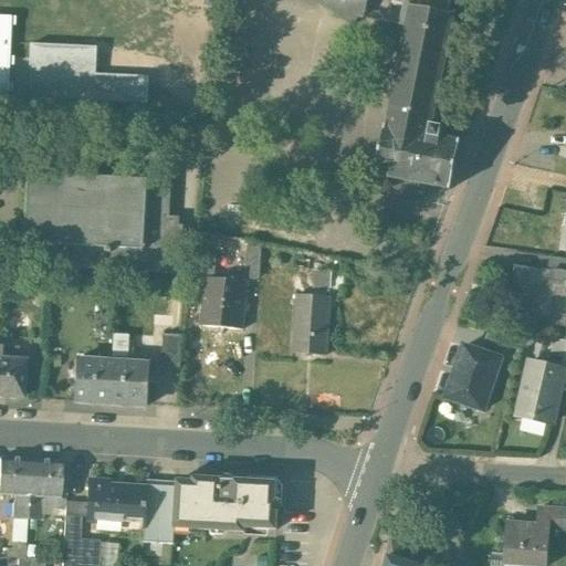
[(316,0),(322,1),(322,3),(353,25),(358,18),(364,19),(367,0),(316,0)]
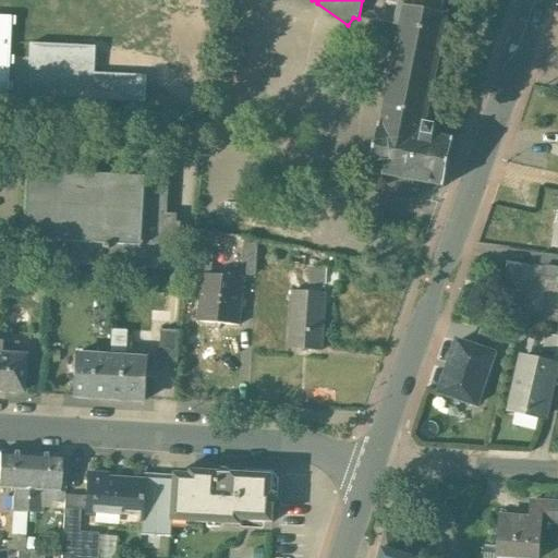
[(445,0),(388,0),(387,4),(400,8),(397,25),(402,26),(381,125),(379,125),(366,190),(407,198),(411,179),(440,185),(452,137),(433,134),(435,125),(425,123),(444,33),(457,36),(461,17),(443,14),(445,0)]
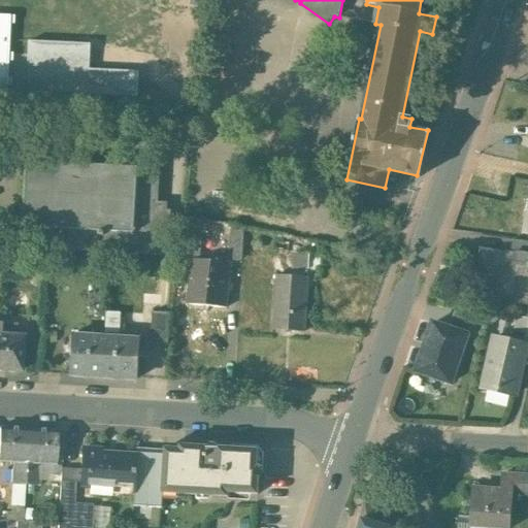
[(90,43),(28,41),(26,92),(137,96),(138,91),(138,71),(89,69),(90,43)]
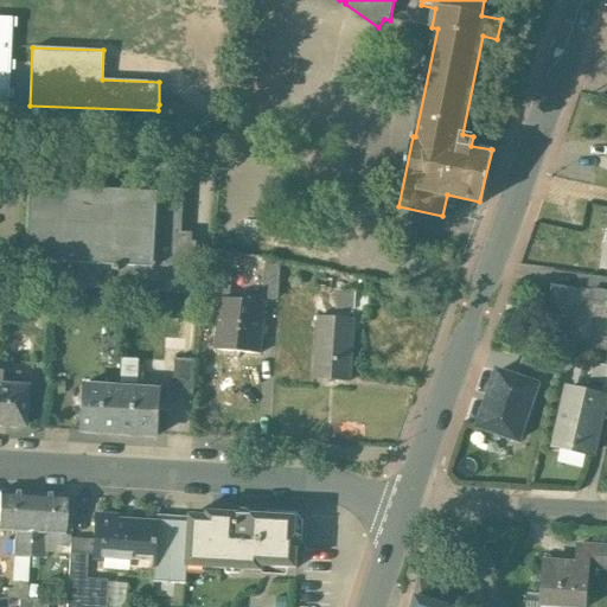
[(157,193),(29,185),(25,261),(46,262),(45,286),(187,294),(190,234),(181,234),(184,183),(158,181),(157,193)]
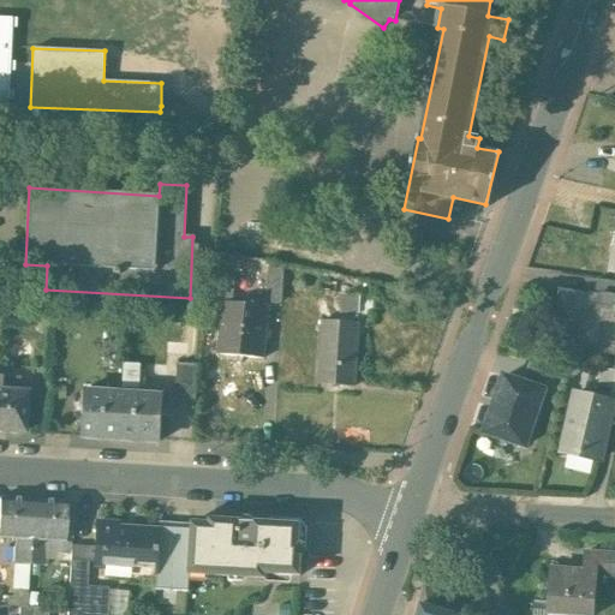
[(282,264),(268,263),(266,302),(280,302),(282,264)]
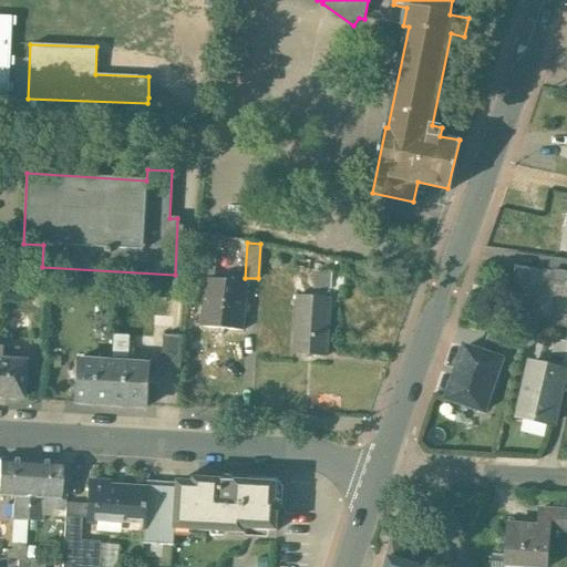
[(566,259),(550,258),(548,271),(518,268),(516,288),(533,290),(531,302),(525,302),(523,316),(521,315),(519,321),(566,327),(566,259)]
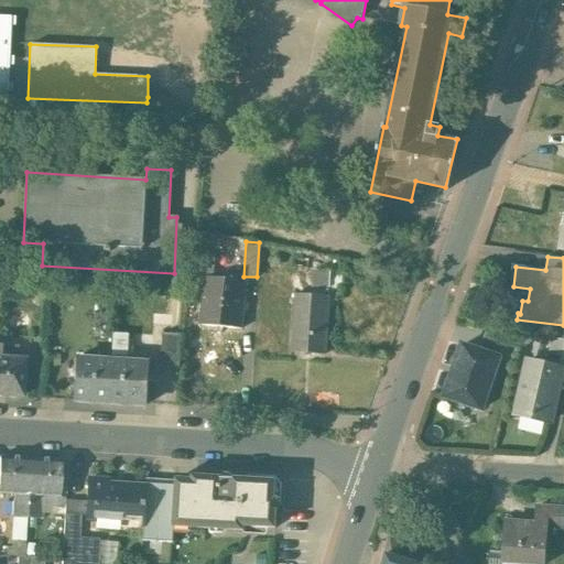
[(307,291),(325,291),(325,268),(307,268),(307,291)]
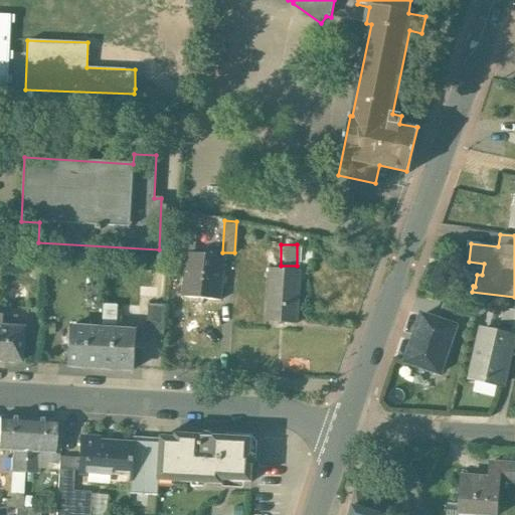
[(224,256),(187,252),(182,297),(219,301),(224,256)]
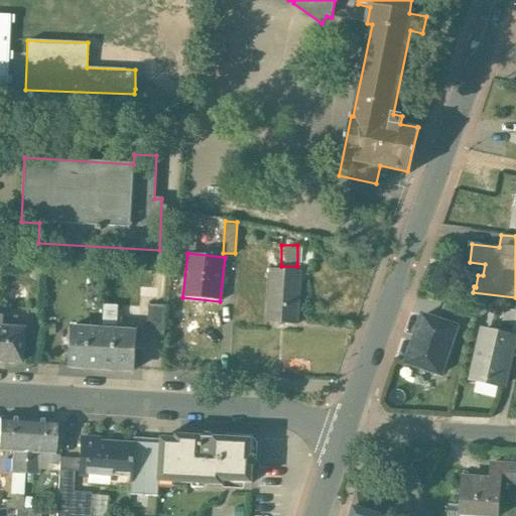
[(298,269),(268,267),(265,320),(295,321),(298,269)]
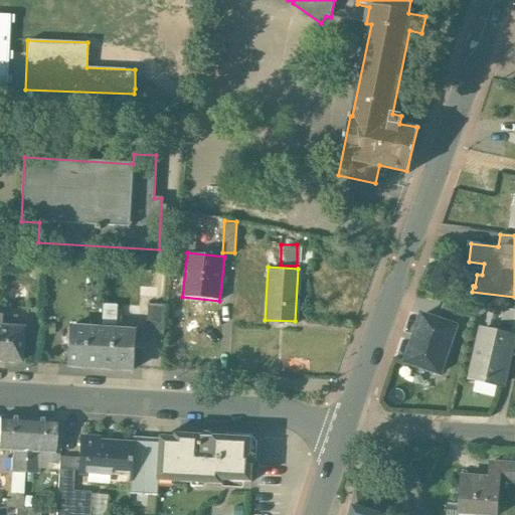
[(476,304),(445,300),(438,321),(456,327),(456,328),(469,333),(476,304)]
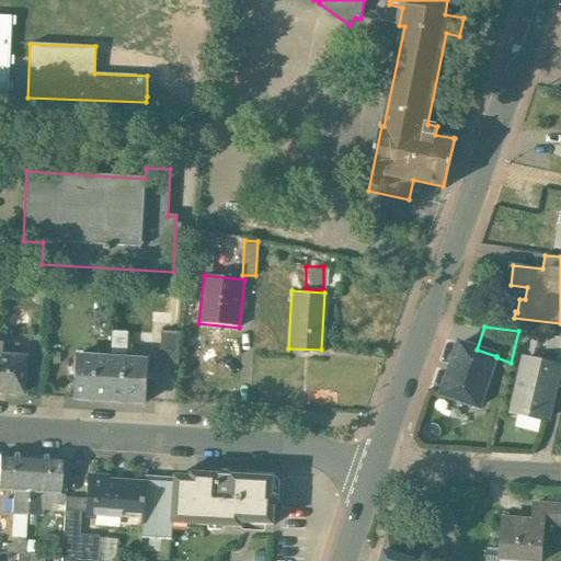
[(182,332),(162,330),(158,362),(179,364),(182,332)]
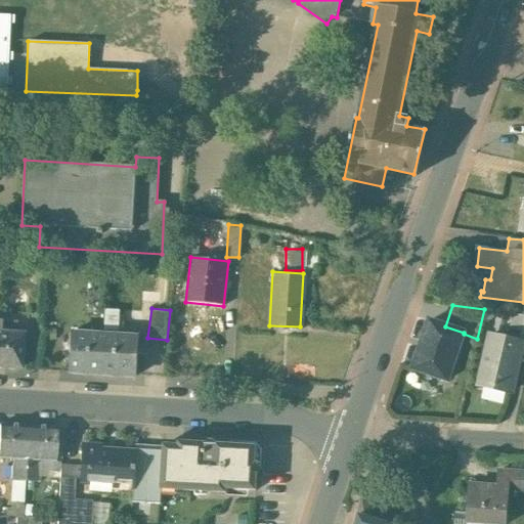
[(523,328),(523,315),(514,314),(510,329),(523,332),(523,328)]
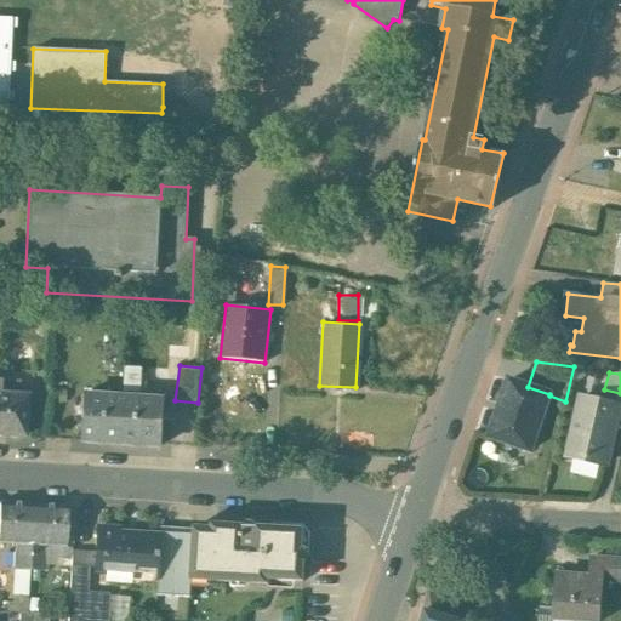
[(528,387),(508,381),(489,437),(530,451),(550,396),(550,394),(528,387)]
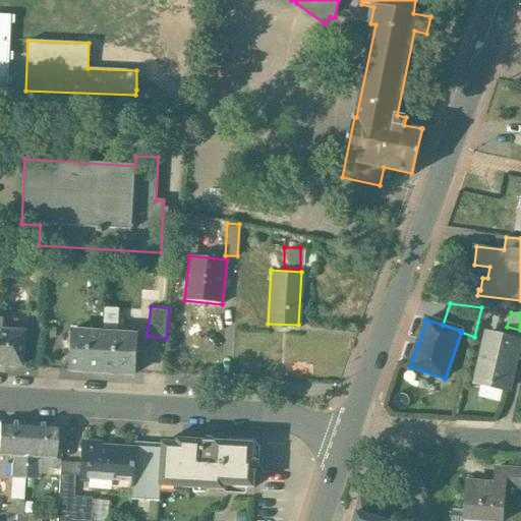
[(0,364),(17,366),(19,332),(0,330),(0,364)]
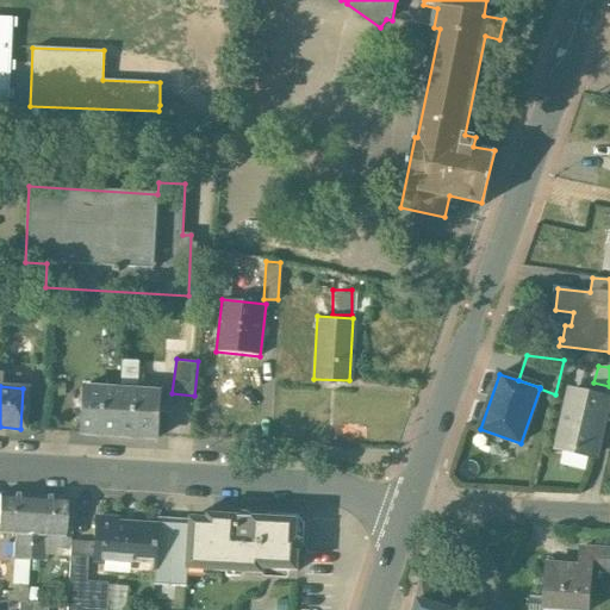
[(118,388),(76,386),(75,410),(76,410),(75,431),(114,434),(118,388)]
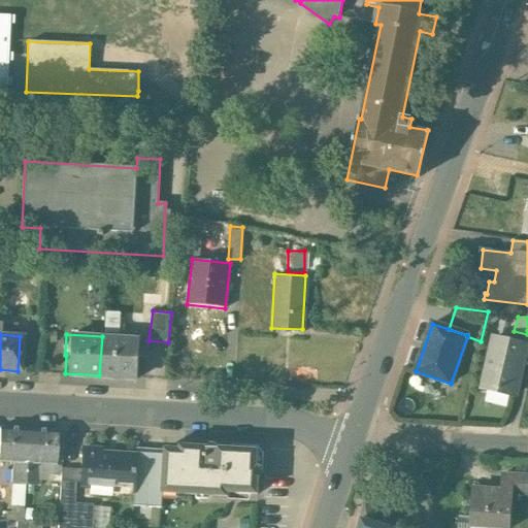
[(138,338),(102,336),(99,375),(135,377),(138,338)]
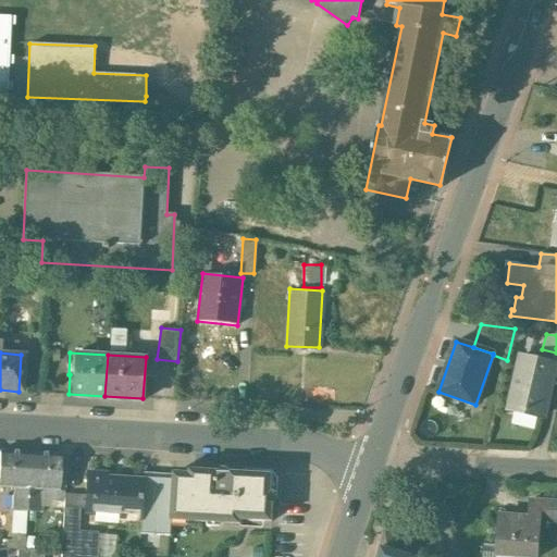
[(555,364),(521,357),(509,409),(543,418),(555,364)]
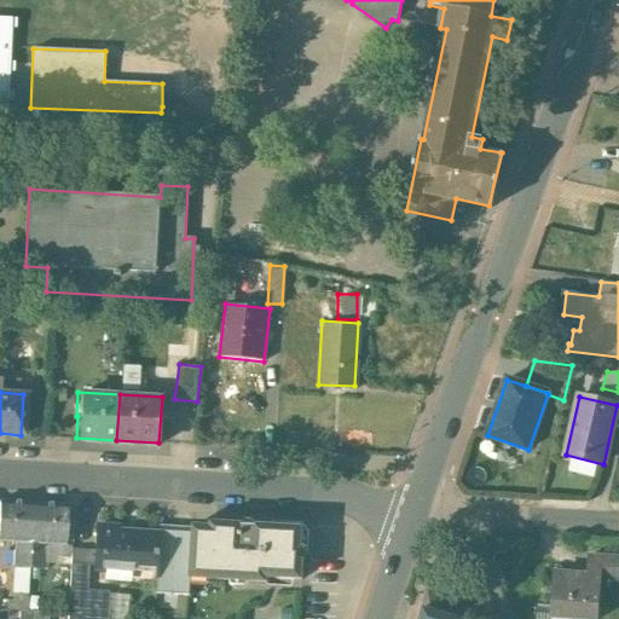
[(33,504),(0,502),(0,541),(17,543),(15,551),(13,568),(24,570),(30,570),(33,504)]
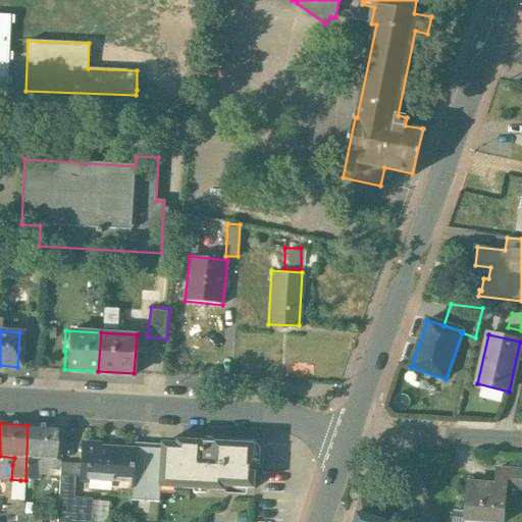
[(56,427),(28,425),(25,480),(39,481),(40,467),(38,459),(55,460),(56,427)]
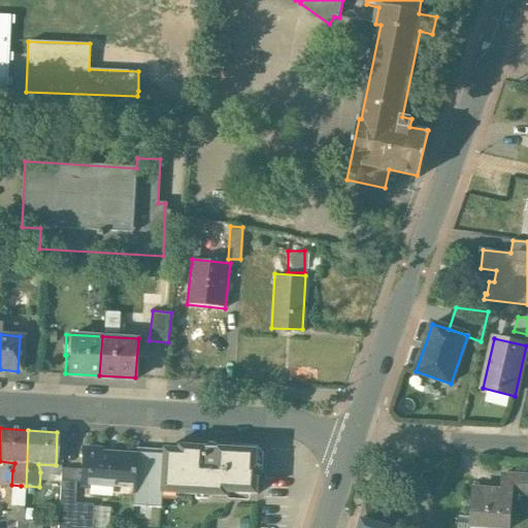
[(210,444),(207,448),(200,448),(200,447),(179,446),(179,450),(165,449),(165,455),(163,494),(228,497),(228,493),(258,495),(259,477),(263,473),(259,468),(259,467),(257,467),(258,458),(256,458),(250,449),(236,449),(234,446),(230,449),(219,449),(216,444),(210,444)]
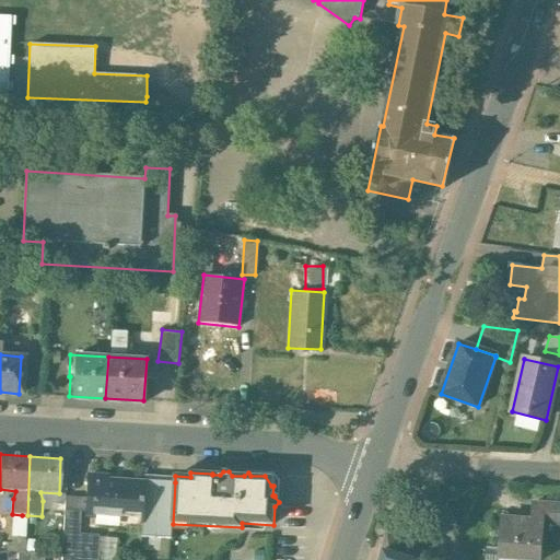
[(143,485),(107,482),(108,478),(88,477),(85,514),(143,517),(142,537),(172,539),(173,524),(175,482),(143,480),(143,485)]
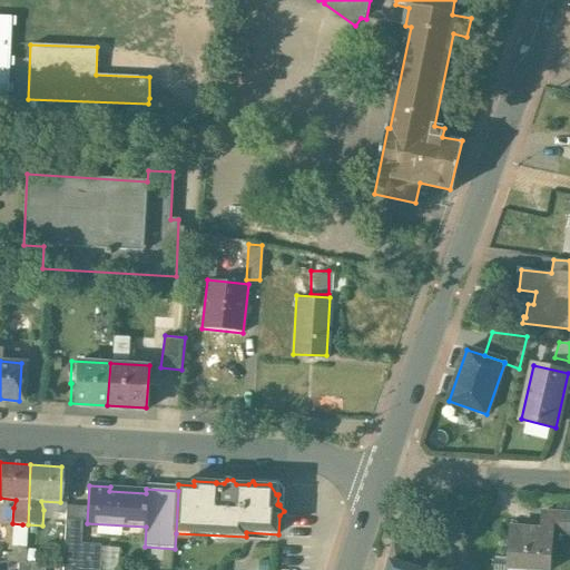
[(84,510),(66,509),(62,569),(100,569),(101,544),(82,543),(84,510)]
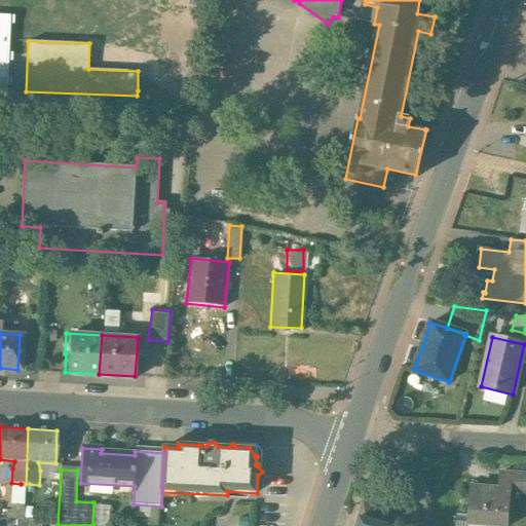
[(525,484),(525,475),(499,474),(498,489),(511,490),(511,492),(525,493),(525,484)]
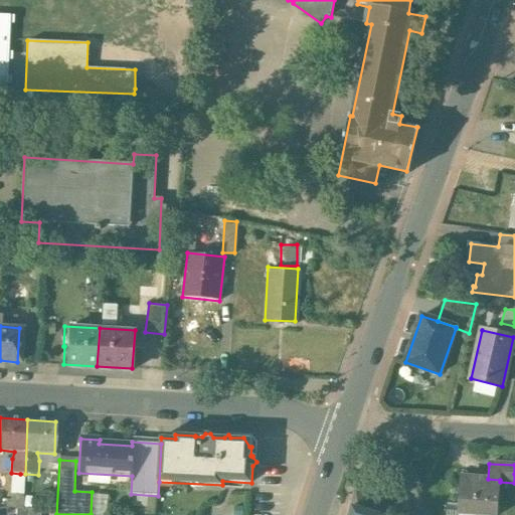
[(20,474),(11,473),(11,479),(11,486),(18,487),(20,474)]
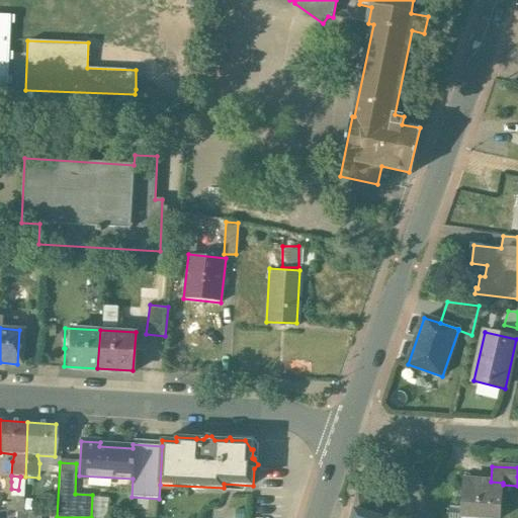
[(491,482),(463,481),(461,507),(450,507),(450,509),(447,514),(449,517),(478,517),(486,517),(500,517),(503,485),(503,483),(491,482)]
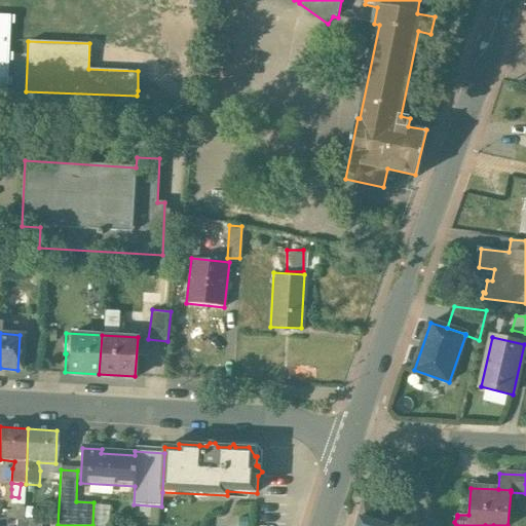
[(391,511),(363,503),(360,515),(388,522),(391,511)]
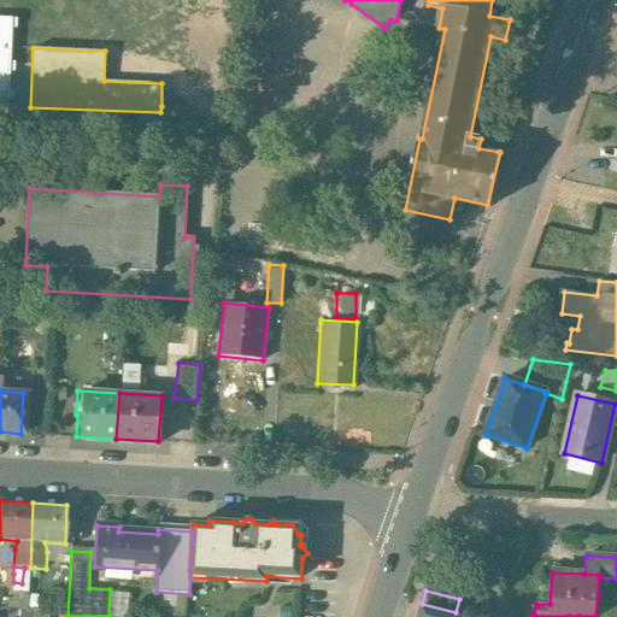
[(153,616),(182,616),(183,604),(154,604),(153,616)]
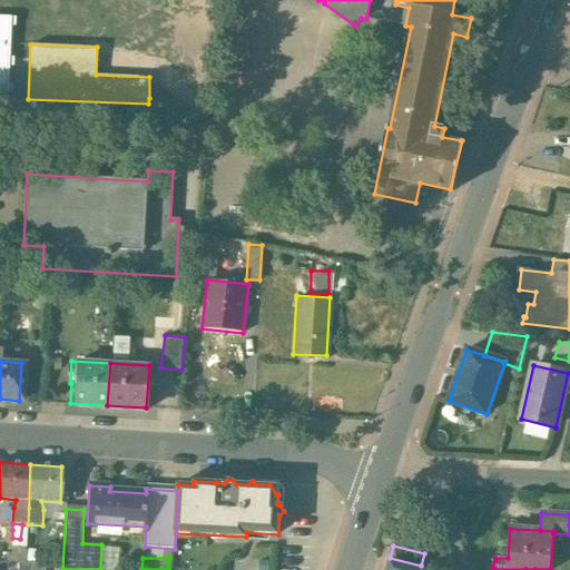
[(419,569),(421,566),(390,558),(386,569),(419,569)]
